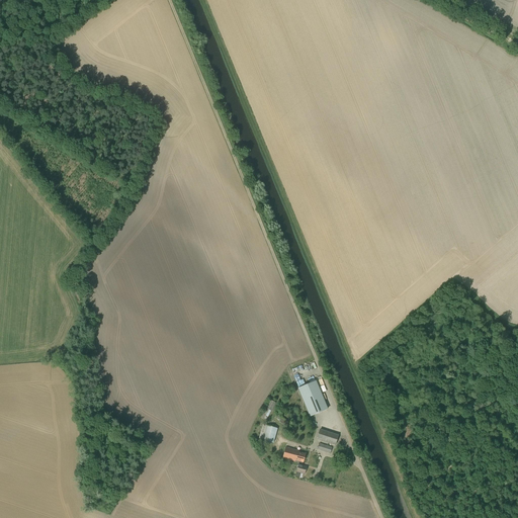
[(308,363),(293,368),(297,379),(304,377),(303,375),(310,372),(309,371),(315,368),(314,363),(308,365),(308,363)]
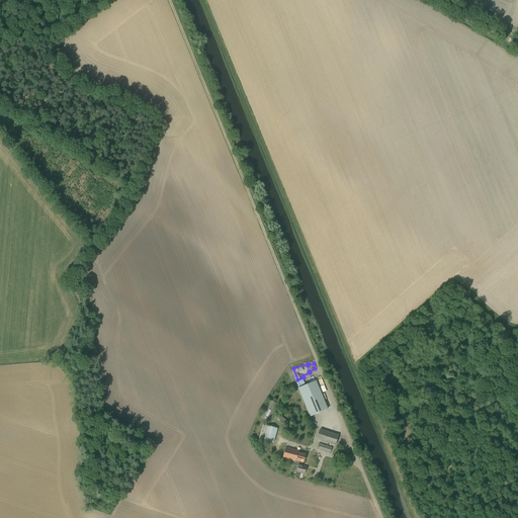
[(311,416),(328,410),(316,381),(298,389),(311,416)]
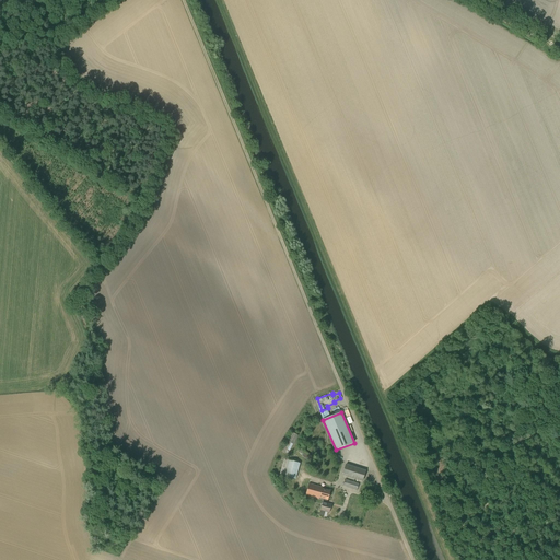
[(294,444),(299,435),(291,432),(287,441),(294,444)]
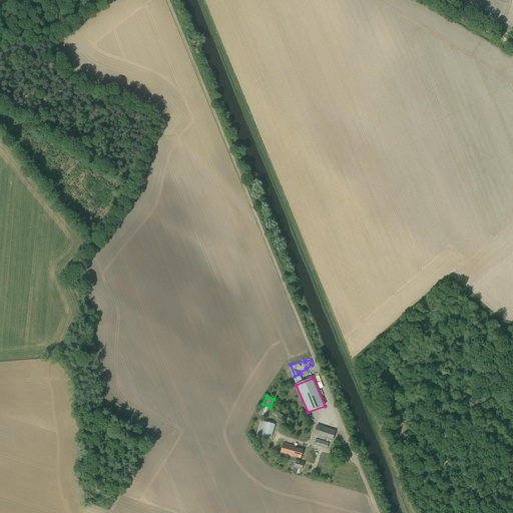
[(271,439),(275,424),(261,420),(257,435),(271,439)]
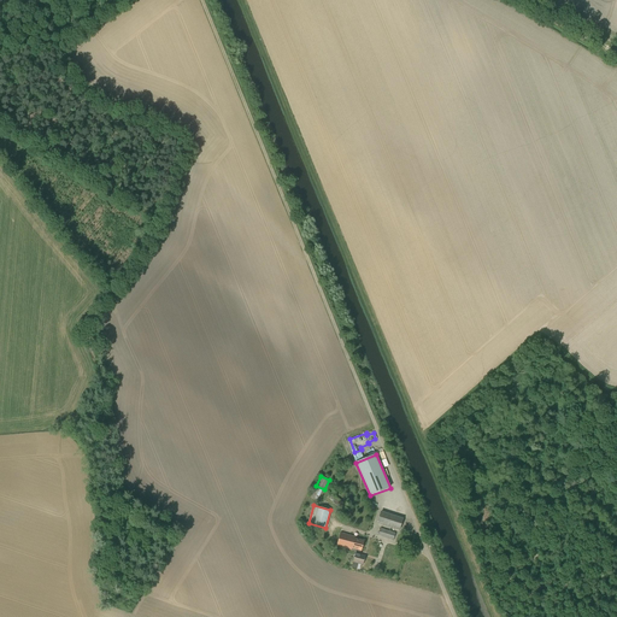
[(399,530),(403,518),(381,511),(377,523),(399,530)]
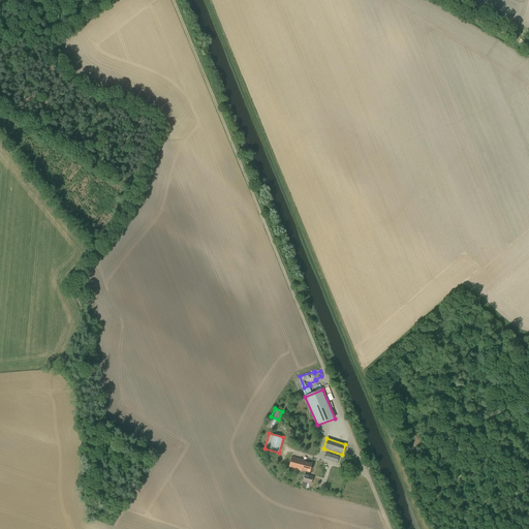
[(337,463),(339,457),(325,453),(324,459),(337,463)]
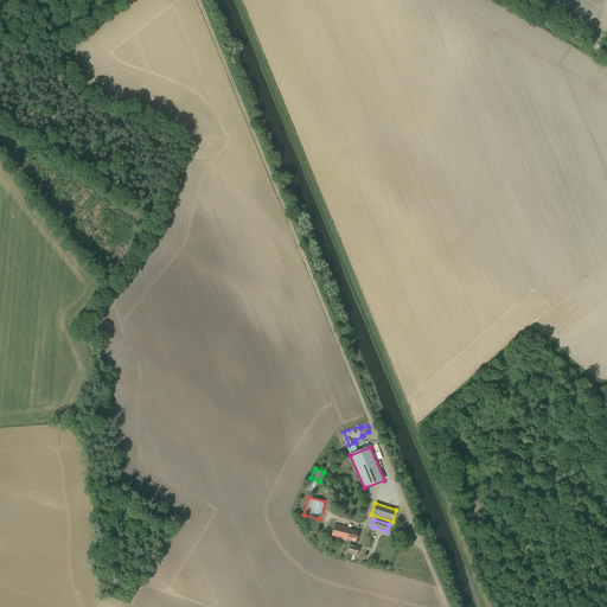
[(346,540),(351,541),(355,542),(356,542),(358,532),(350,530),(350,528),(336,524),(332,537),(346,541),(346,540)]
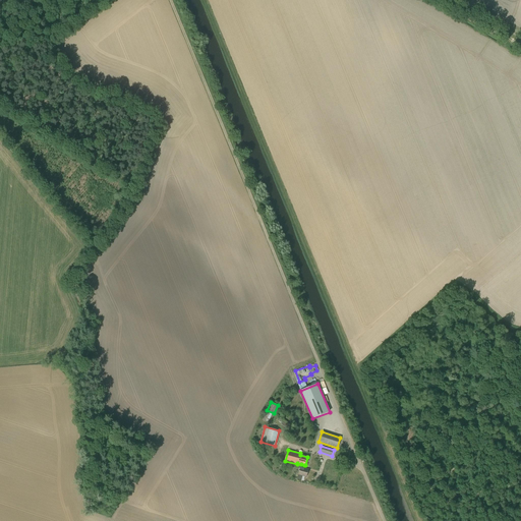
[(304,468),(304,465),(301,464),(298,474),(297,479),(301,480),(302,475),(306,476),(308,469),(304,468)]
